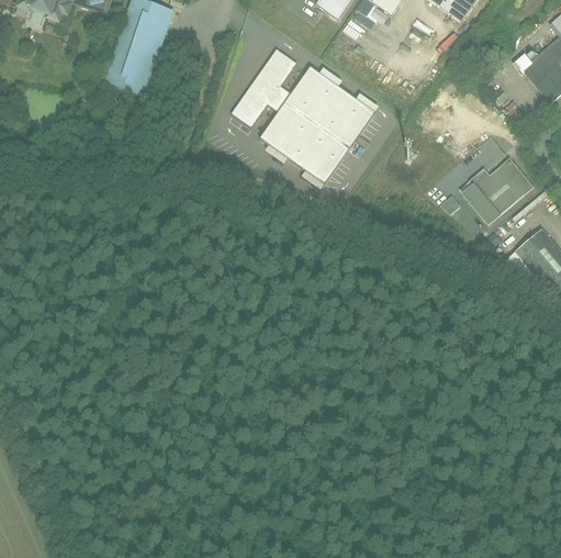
[(15,0),(15,1),(66,19),(71,2),(99,12),(103,0),(15,0)]
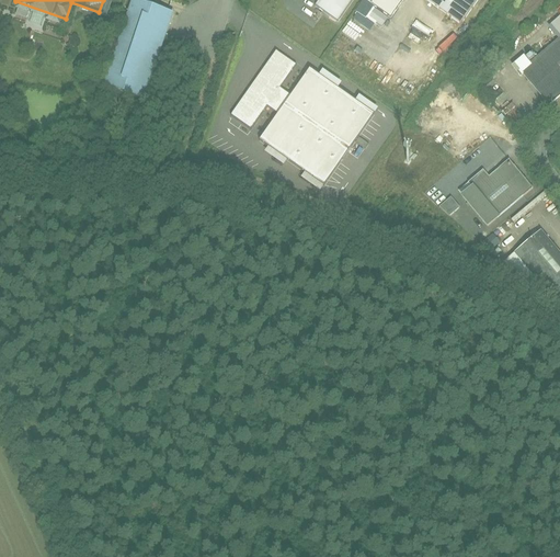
[(166,8),(140,0),(132,0),(105,81),(138,92),(166,8)]
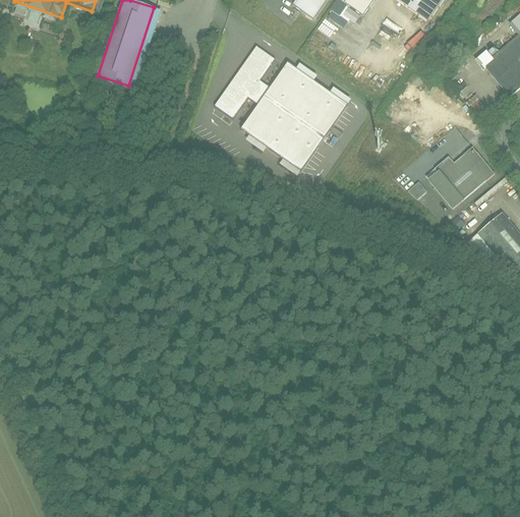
[(293,0),(292,1),(312,16),(323,0),(293,0)]
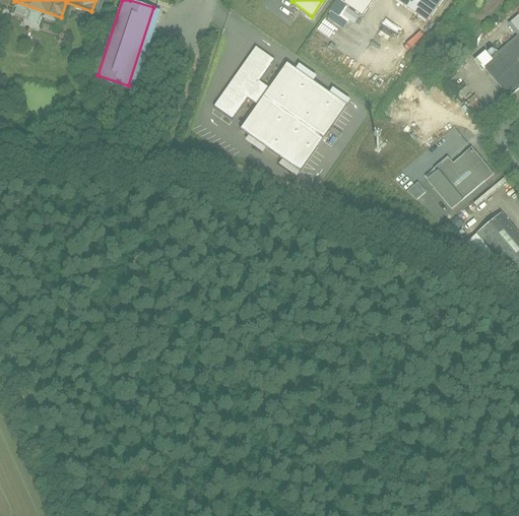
[(343,0),(364,12),(371,0),(343,0)]
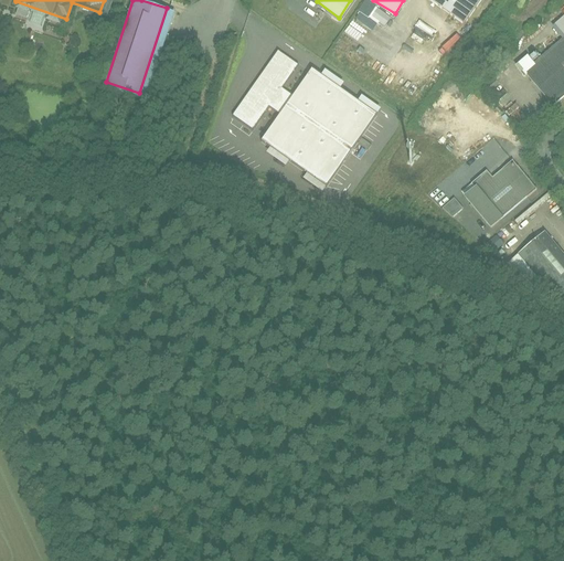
[(436,0),(463,18),(474,0),(436,0)]
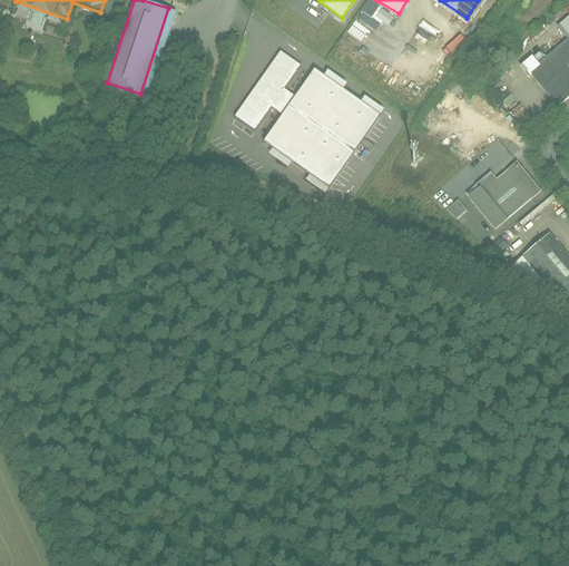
[(390,23),(395,13),(380,3),(373,13),(390,23)]
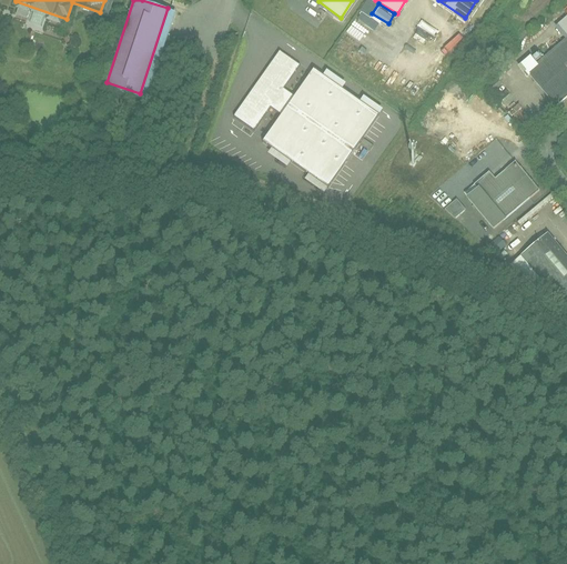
[(566,40),(533,70),(558,99),(566,91),(566,40)]
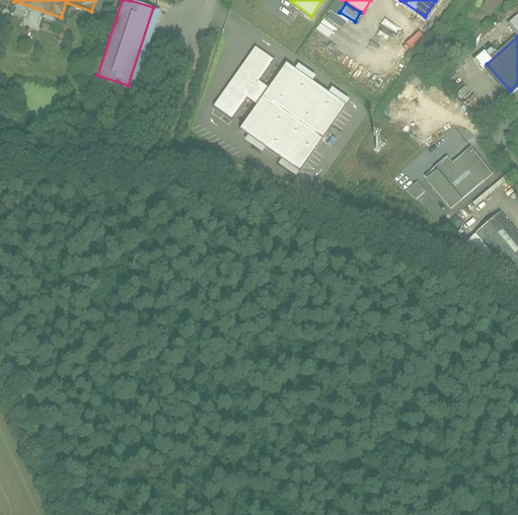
[(231,114),(246,93),(257,101),(269,85),(256,77),(272,56),(255,45),(215,102),(231,114)]
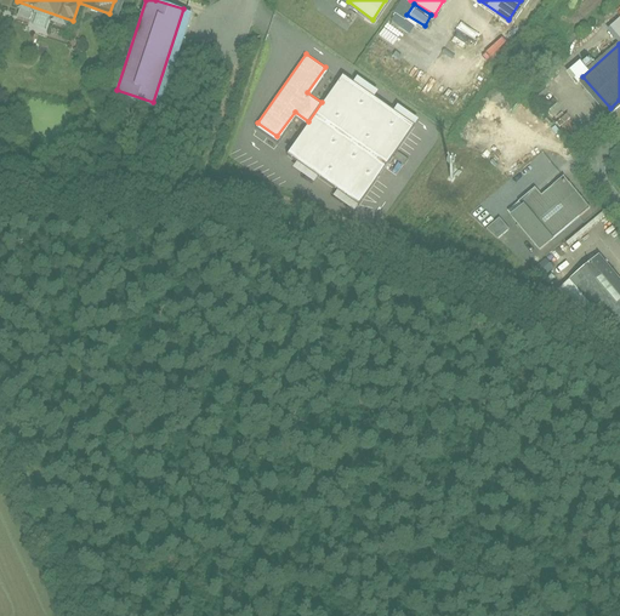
[(413,123),(341,74),(322,102),(308,121),(286,152),(358,200),(413,123)]
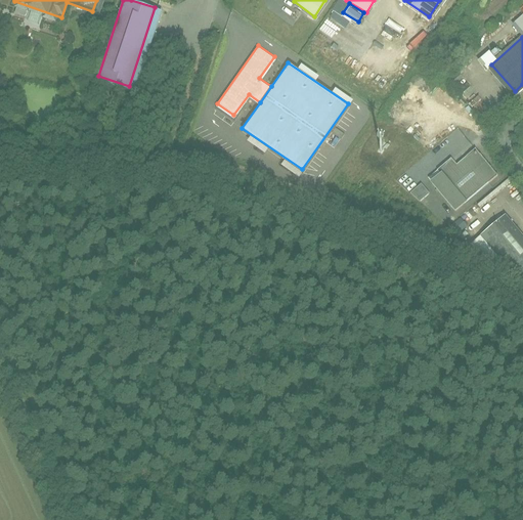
[(456,208),(496,174),(474,147),(456,162),(451,156),(428,174),(456,208)]
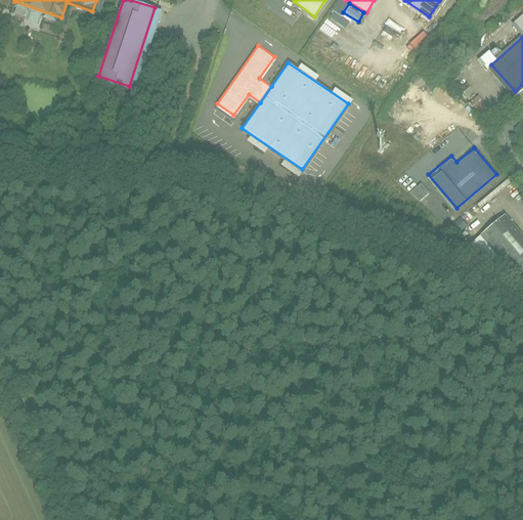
[(398,171),(405,179),(417,169),(409,161),(398,171)]
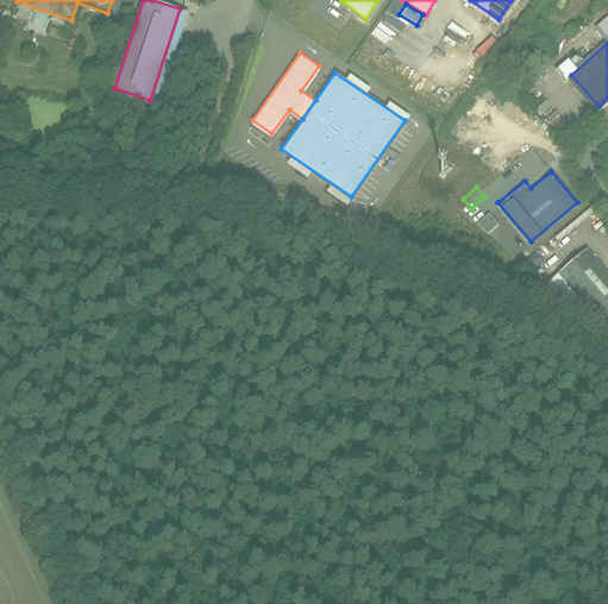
[(493,211),(478,216),(484,230),(499,222),(493,211)]
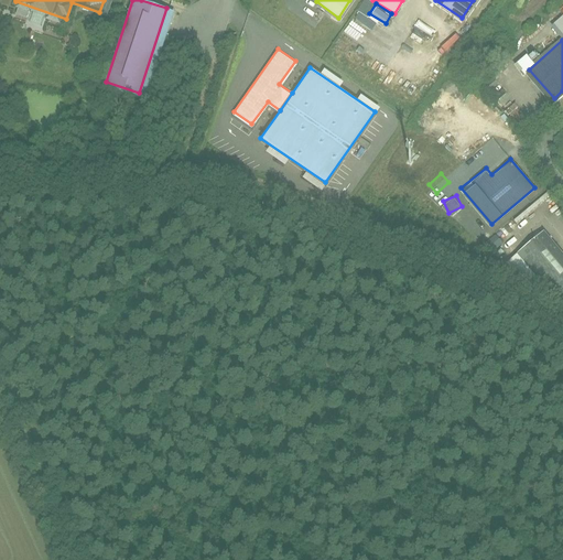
[(562,252),(543,230),(507,261),(538,298),(548,289),(562,307),(562,252)]
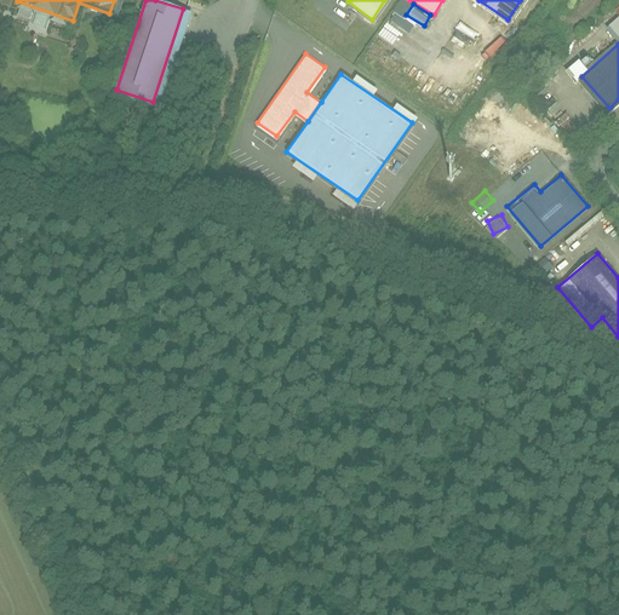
[(537,262),(540,269),(550,265),(546,257),(537,262)]
